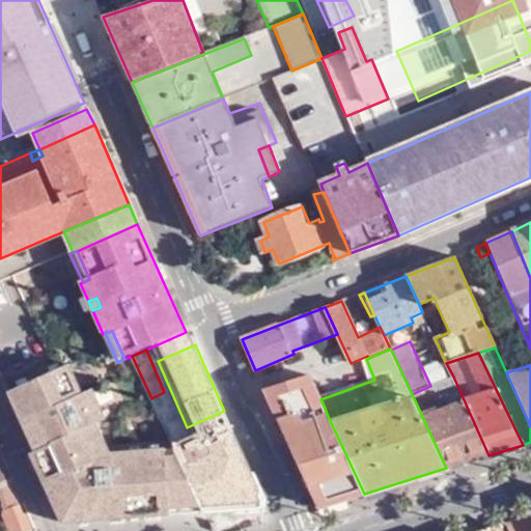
[(57,370),(7,391),(11,403),(19,401),(28,424),(22,426),(33,451),(37,451),(45,470),(39,472),(63,524),(203,512),(174,448),(92,453),(80,422),(86,419),(77,396),(70,399),(57,370)]
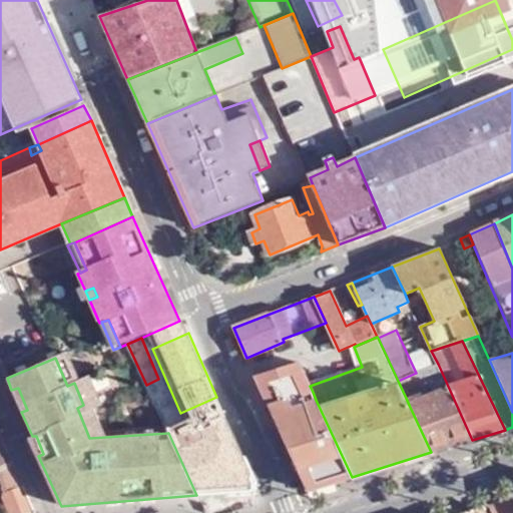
[(270,408),(280,404),(313,392),(310,386),(299,364),(255,377),(270,408)]
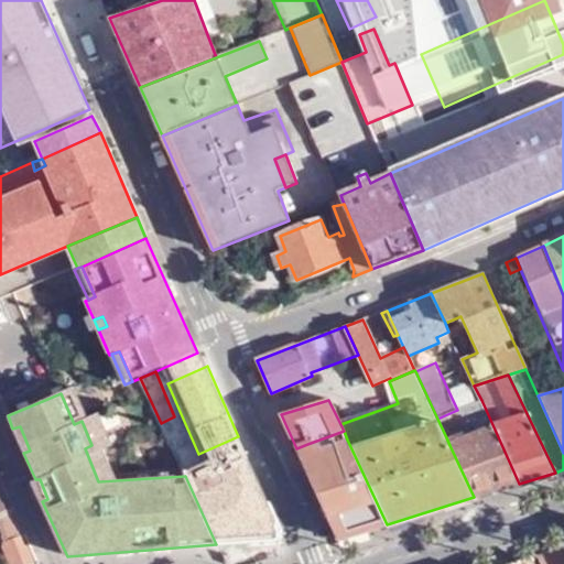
[(457,410),(437,419),(446,437),(472,431),(474,437),(449,445),(474,497),(519,484),(481,400),(457,410)]
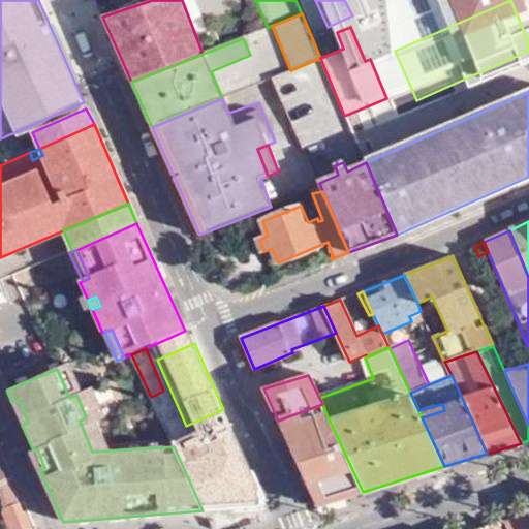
[(163,391),(151,397),(159,415),(172,409),(163,391)]
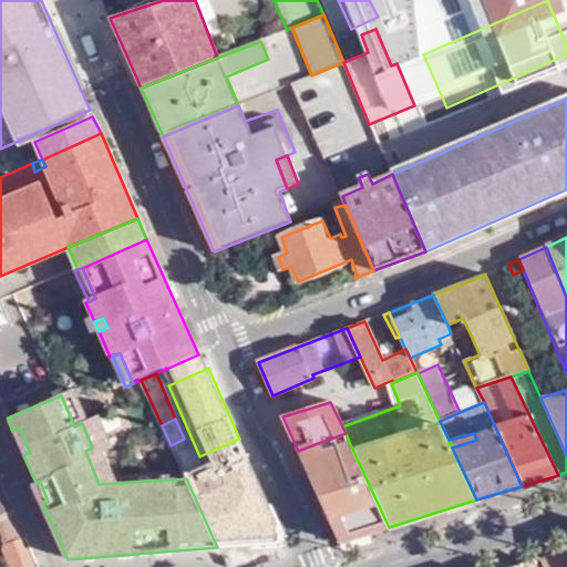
[(20,429),(12,431),(23,455),(30,453),(20,429)]
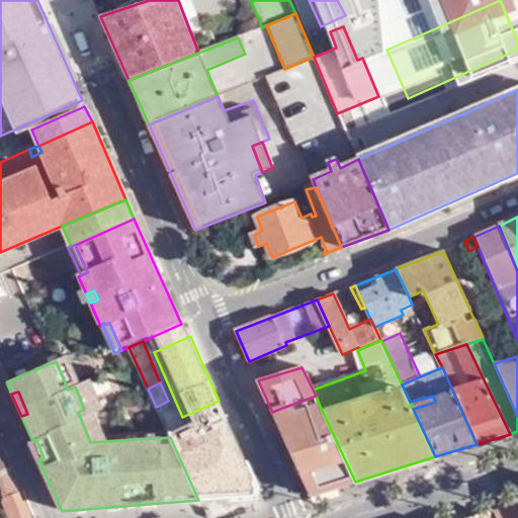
[(433,396),(410,402),(413,409),(435,402),(433,396)]
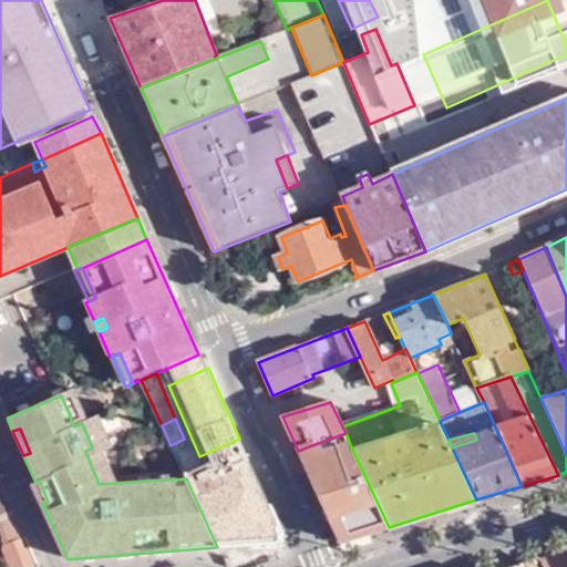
[(309,446),(298,451),(340,543),(389,527),(349,442),(313,455),(309,446)]
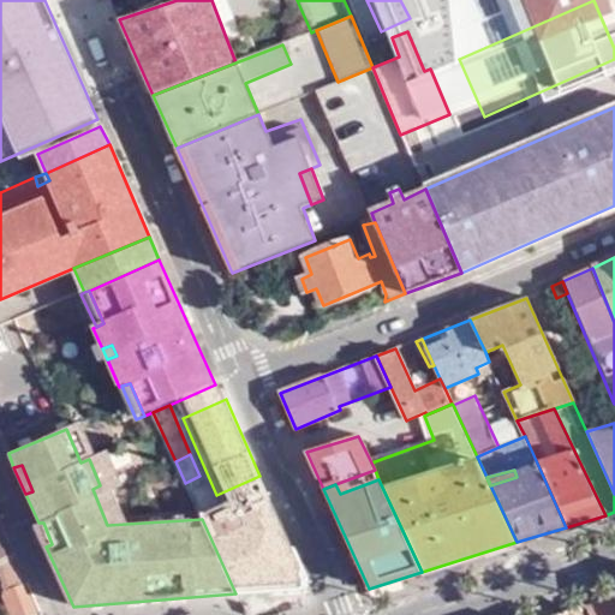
[(39,523),(36,524),(46,547),(52,544),(43,523),(39,523)]
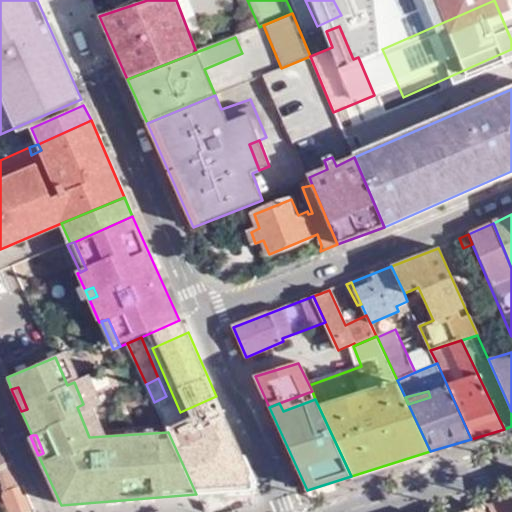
[(0,479),(6,493),(24,485),(1,437),(0,437),(0,479)]
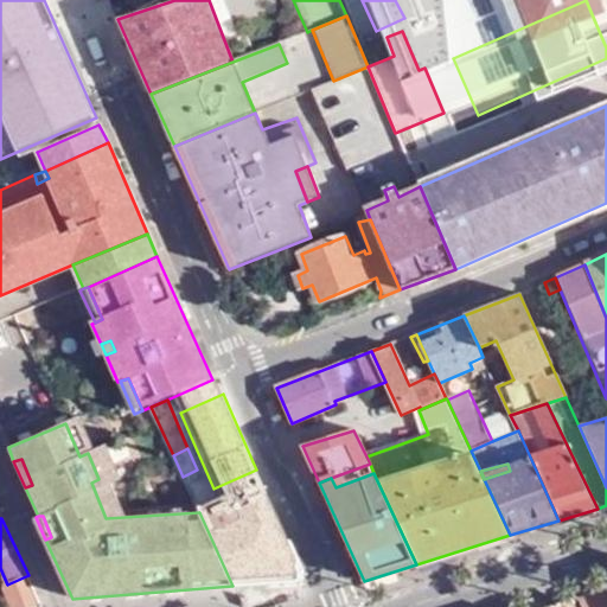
[(12,606),(42,606),(29,575),(7,585),(5,590),(12,606)]
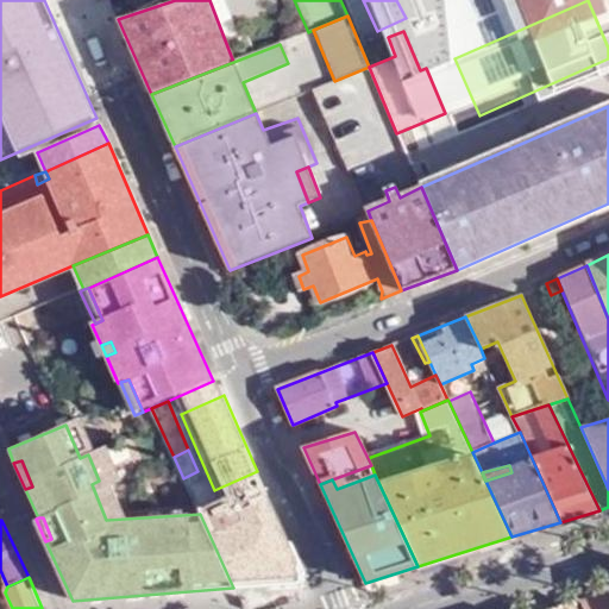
[(608,608),(608,591),(581,602),(583,608),(608,608)]
